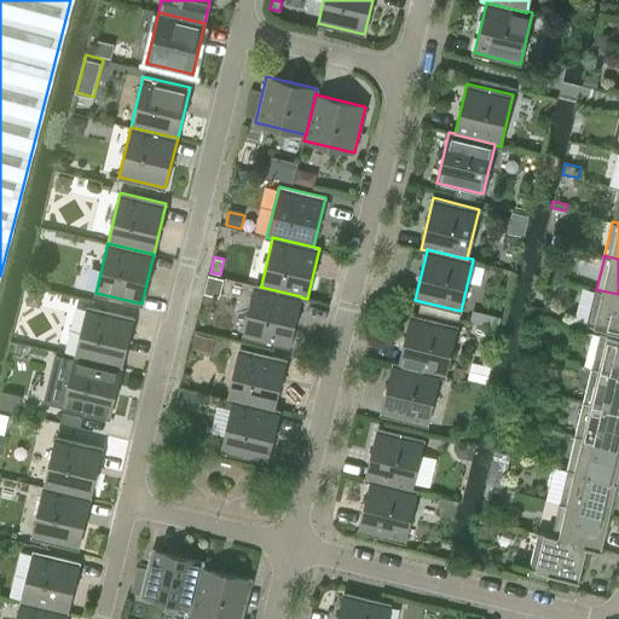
[(221,298),(225,279),(209,275),(204,293),(221,298)]
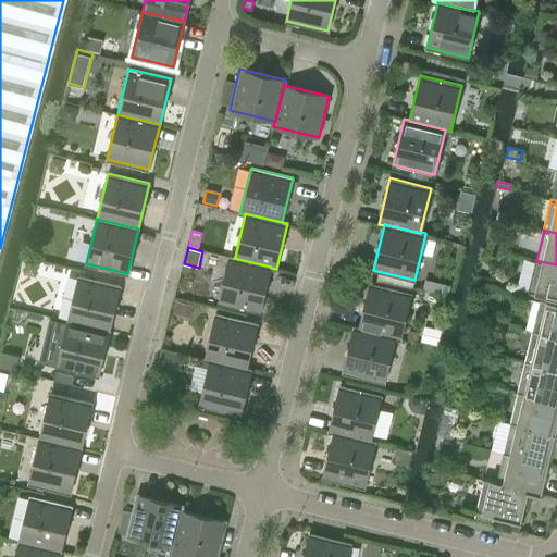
[(271,267),(234,258),(235,257),(230,256),(219,302),(260,312),(271,268),(271,267)]
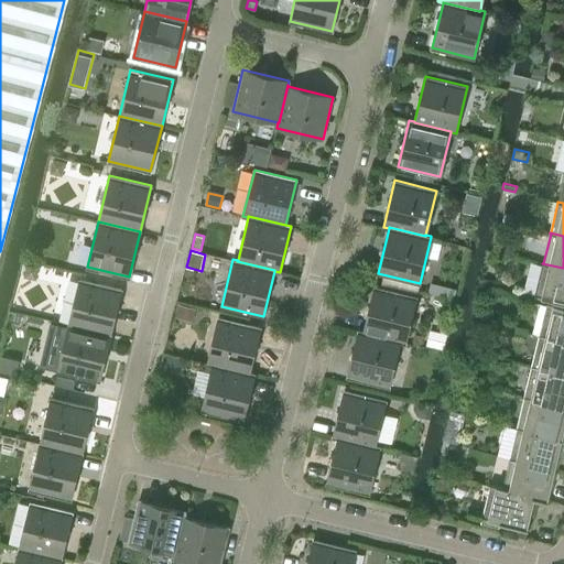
[(563,268),(542,263),(543,264),(535,294),(534,295),(563,302),(563,268)]
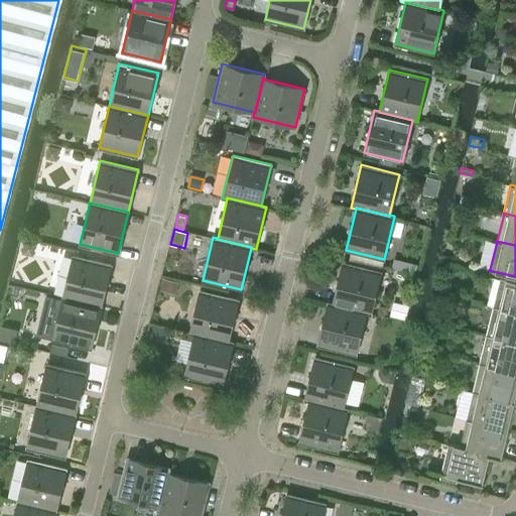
[(74,255),(63,297),(102,306),(112,264),(74,255)]
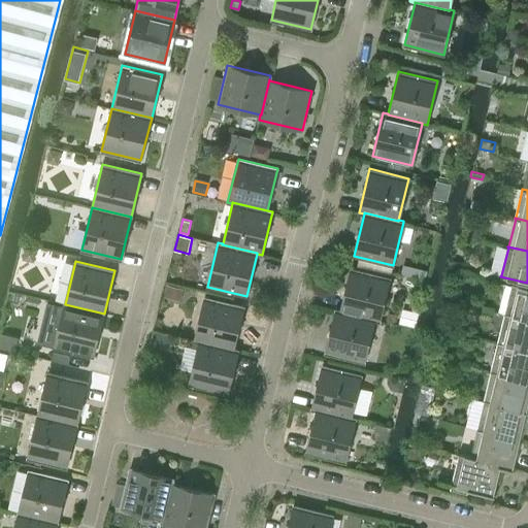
[(402,263),(400,273),(425,279),(427,269),(402,263)]
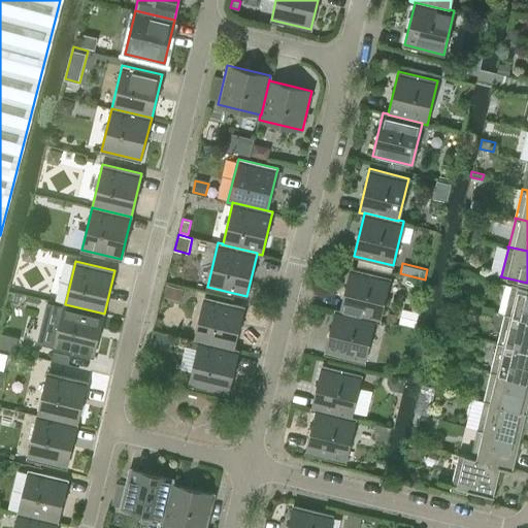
[(380,321),(390,277),(351,268),(340,310),(374,319),(374,320),(380,321)]
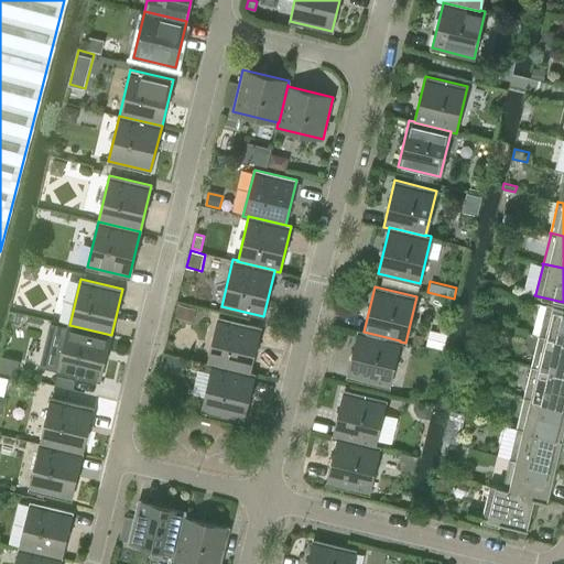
[(539,334),(563,339),(563,306),(546,302),(546,304),(548,304),(540,334),(539,334)]
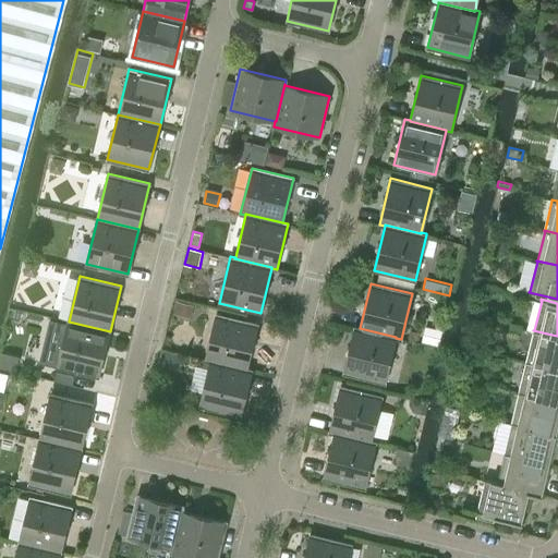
[(205,360),(210,361),(210,360),(247,370),(247,368),(258,324),(216,314),(205,360)]
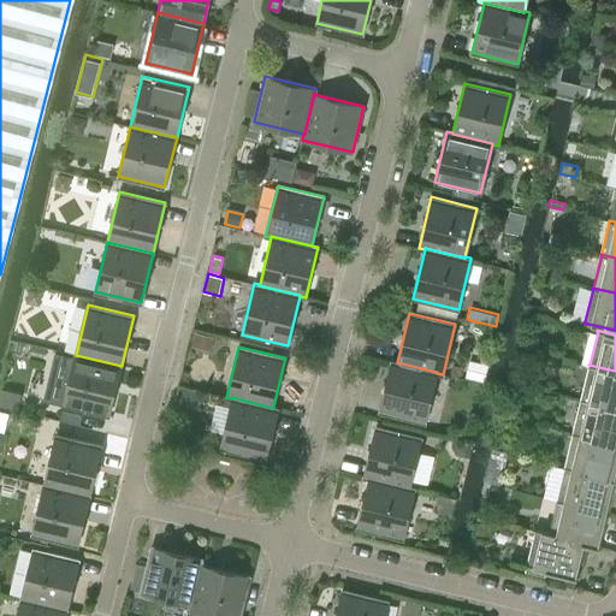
[(122,366),(76,355),(64,404),(110,415),(122,366)]
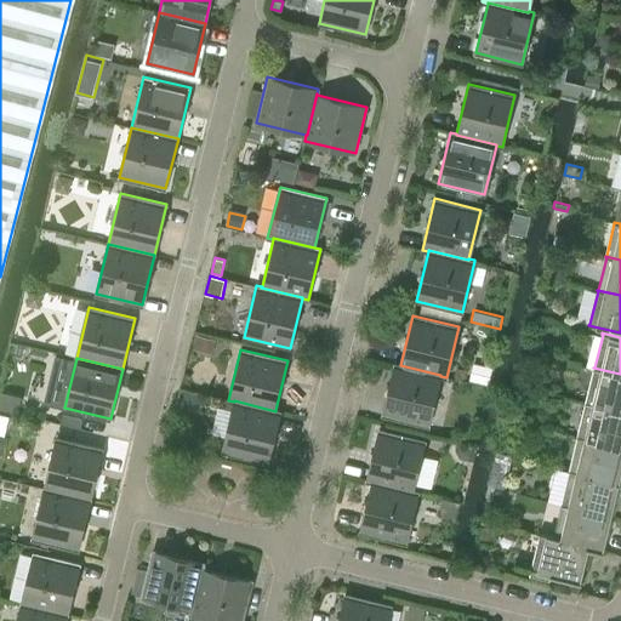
[(382,415),(428,426),(440,376),(440,375),(400,365),(394,363),(382,415)]
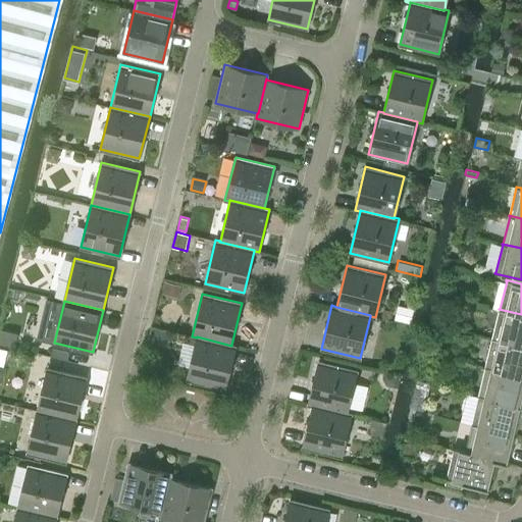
[(395,319),(411,323),(414,309),(398,305),(395,319)]
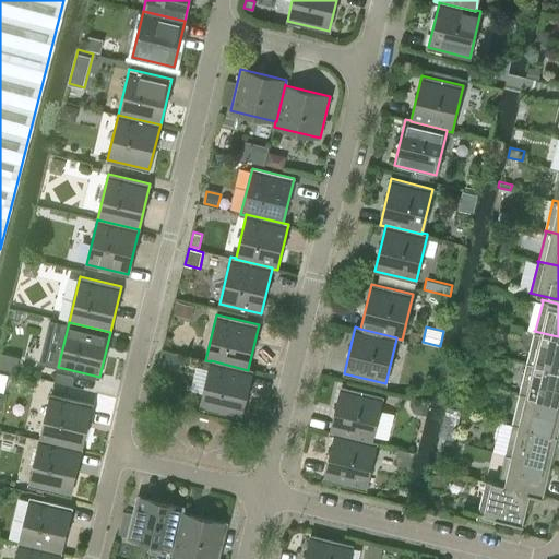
[(558,336),(534,331),(534,332),(535,332),(527,361),(526,361),(558,369),(558,336)]
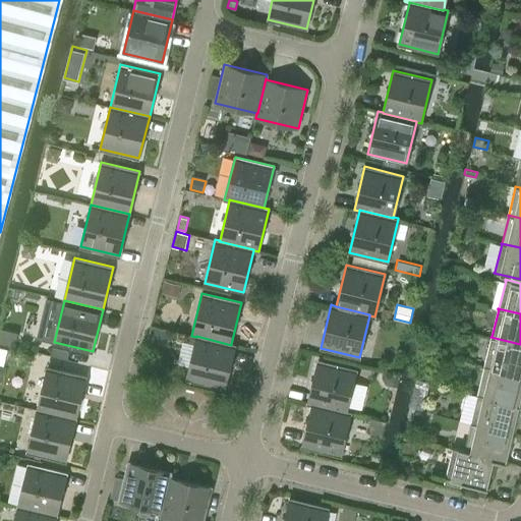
[(457,322),(432,316),(431,322),(456,328),(457,322)]
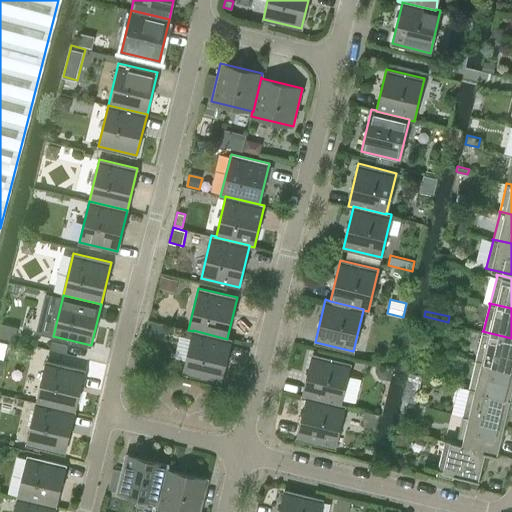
[(193,330),(193,331),(183,372),(221,381),(231,339),(227,338),(227,339),(193,330)]
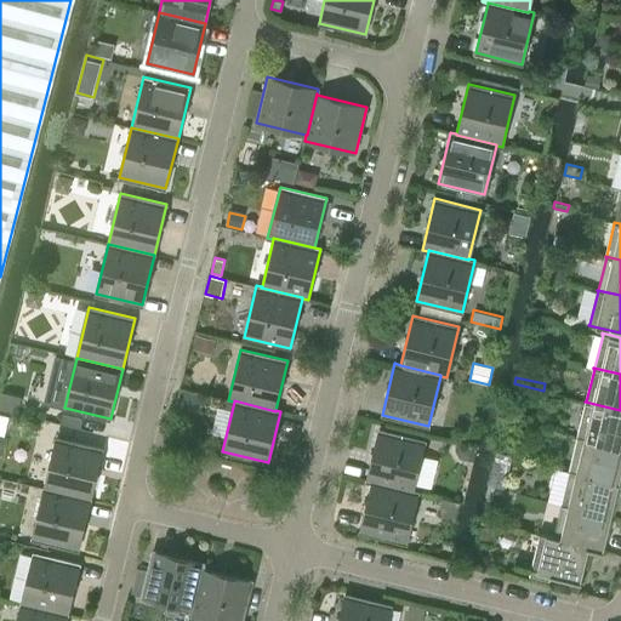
[(620,410),(585,402),(585,403),(586,403),(577,436),(620,446),(620,410)]
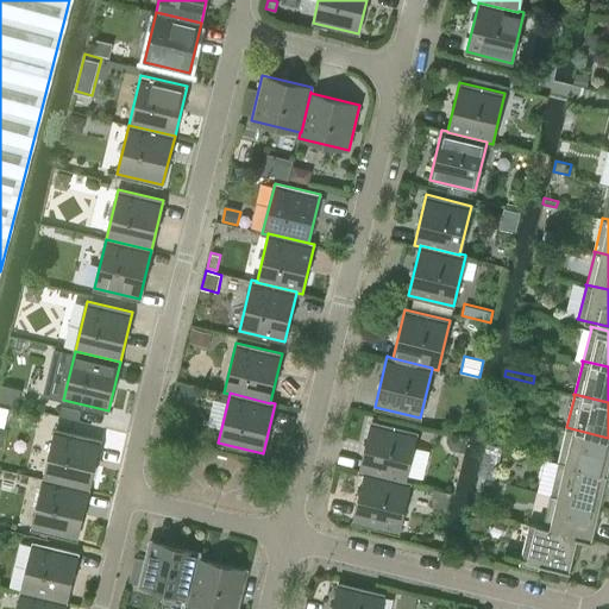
[(359,471),(365,472),(365,471),(405,482),(406,481),(416,432),(371,421),(359,471)]
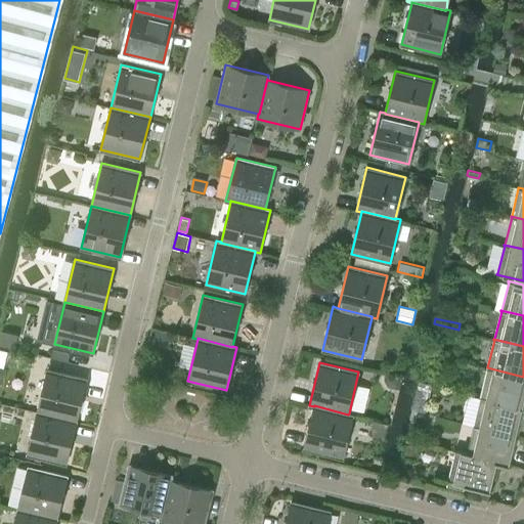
[(523,398),(523,377),(487,367),(487,368),(481,396),(480,396),(523,407),(523,406),(522,406),(523,398)]
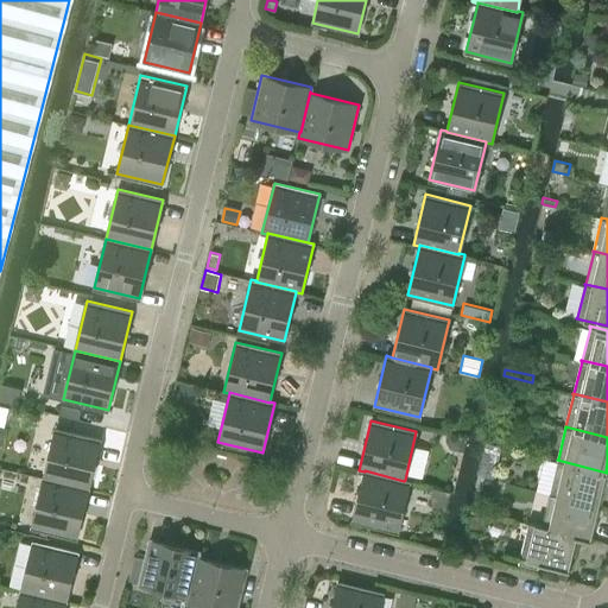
[(56,429),(44,477),(89,488),(101,439),(56,429)]
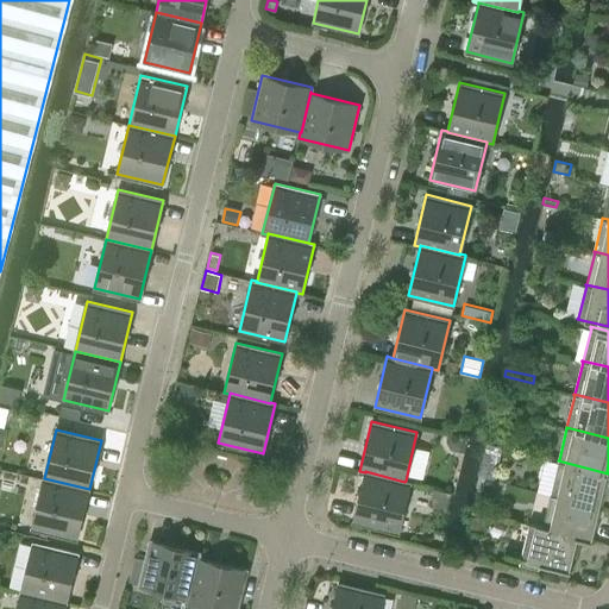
[(503,446),(506,435),(493,432),(490,444),(503,446)]
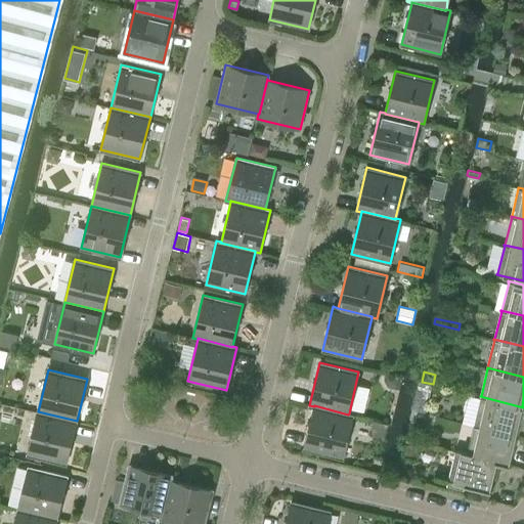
[(523,407),(480,396),(480,397),(481,397),(474,425),(473,425),(515,435),(522,407),(523,407)]
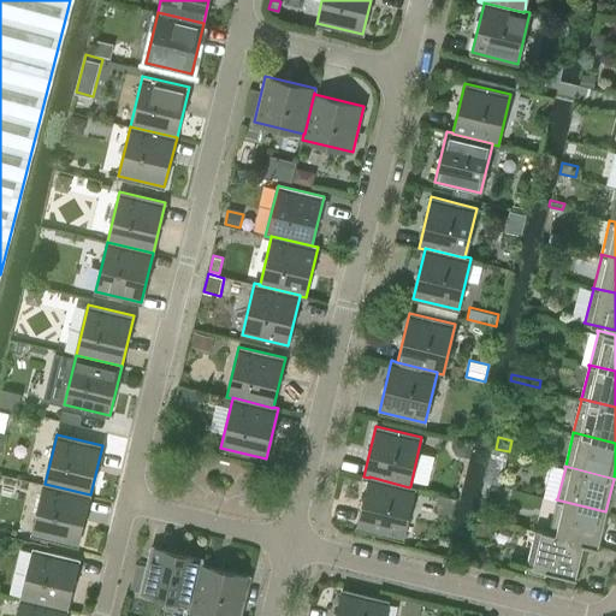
[(357,527),(403,538),(415,487),(410,486),(409,487),(369,477),(369,478),(357,527)]
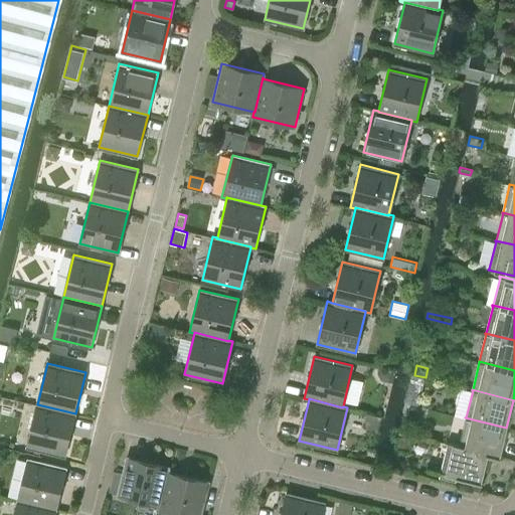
[(75,413),(37,404),(27,447),(65,456),(75,413)]
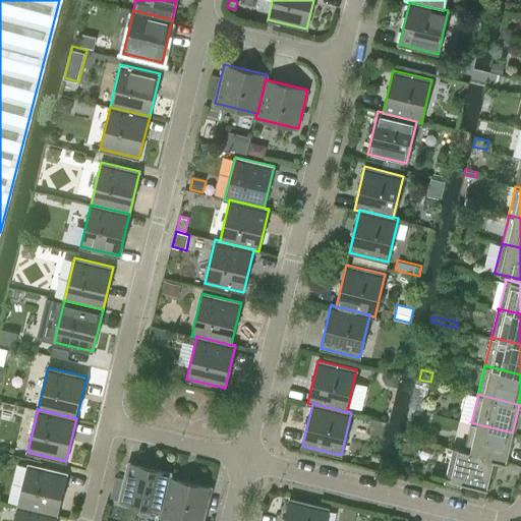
[(383,436),(386,421),(379,419),(370,417),(368,431),(383,436)]
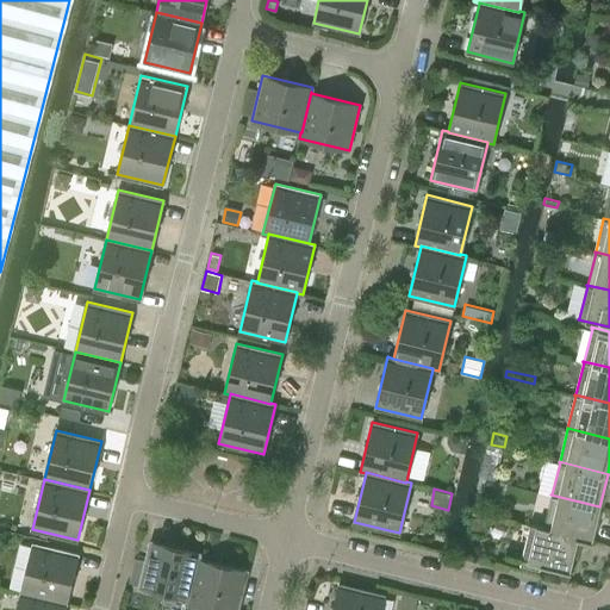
[(599,506),(551,495),(551,496),(552,496),(543,527),(543,529),(578,536),(578,539),(593,542),(593,540),(592,540),(599,506)]
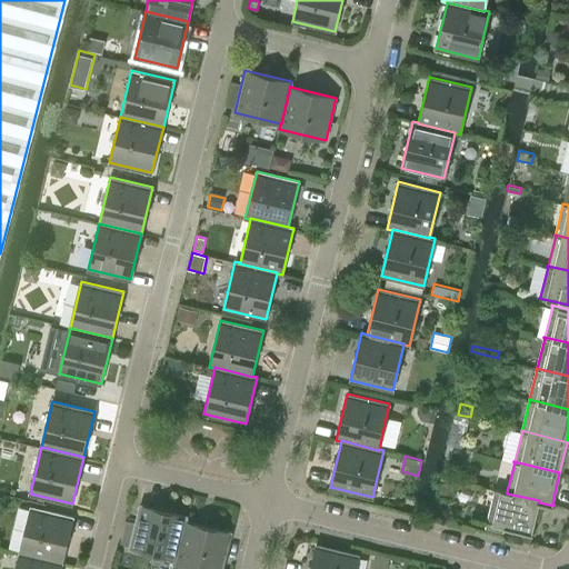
[(451,498),(455,483),(441,481),(439,496),(451,498)]
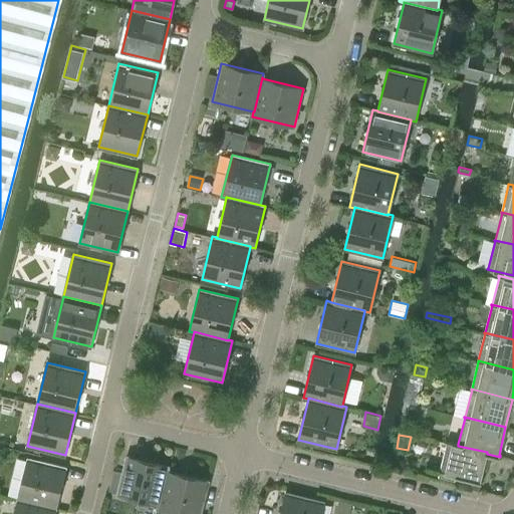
[(458,446),(458,444),(446,441),(446,443),(440,471),(439,470),(439,472),(440,472),(439,476),(455,480),(455,476),(482,482),(482,481),(480,480),(487,454),(487,452),(458,446)]
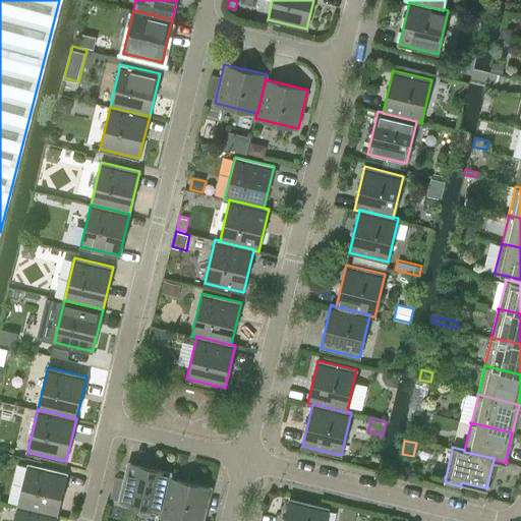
[(162,511),(170,476),(171,472),(128,461),(123,485),(114,483),(110,499),(161,511),(162,511)]
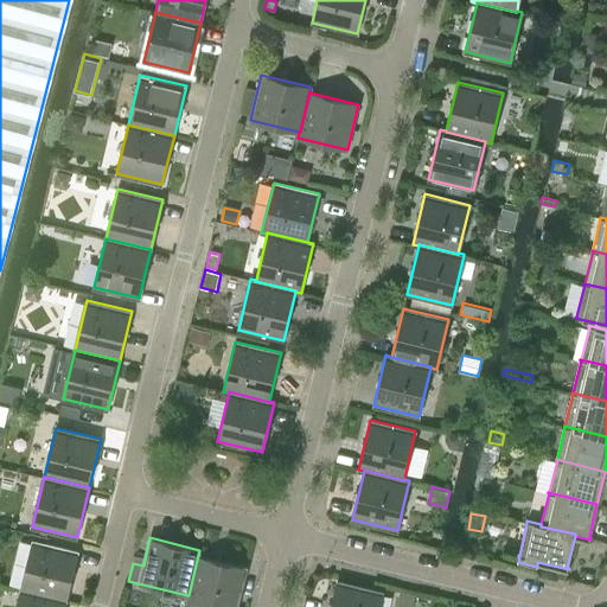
[(33,540),(21,589),(66,600),(78,551),(33,540)]
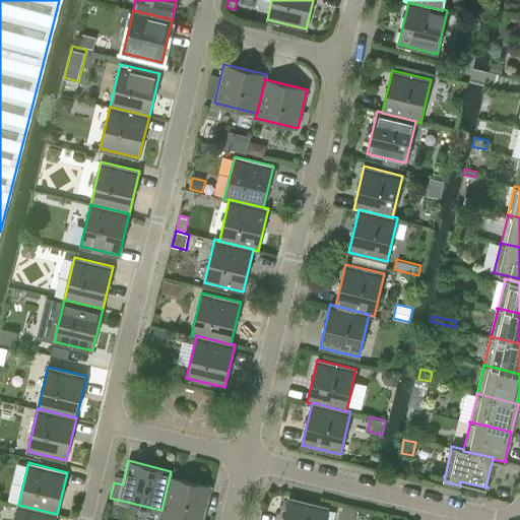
[(202,519),(211,485),(170,475),(161,510),(160,510),(159,514),(183,519),(202,519)]
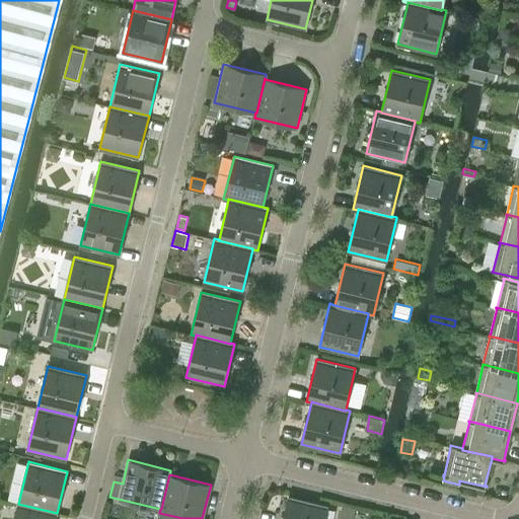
[(288,497),(283,518),(323,518),(327,506),(288,497)]
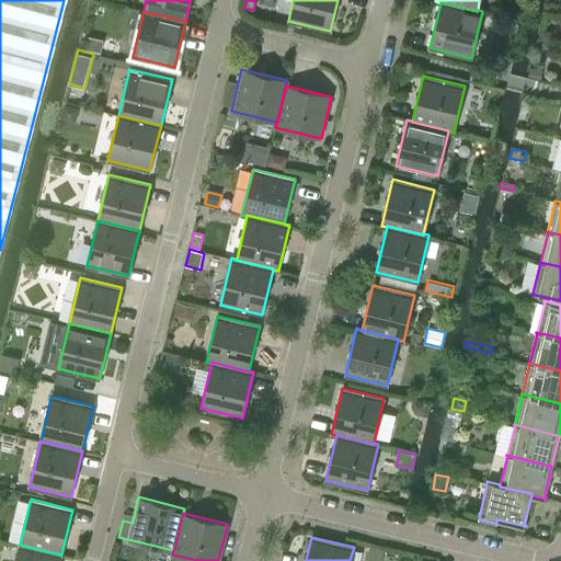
[(59,560),(61,554),(20,545),(15,560),(59,560)]
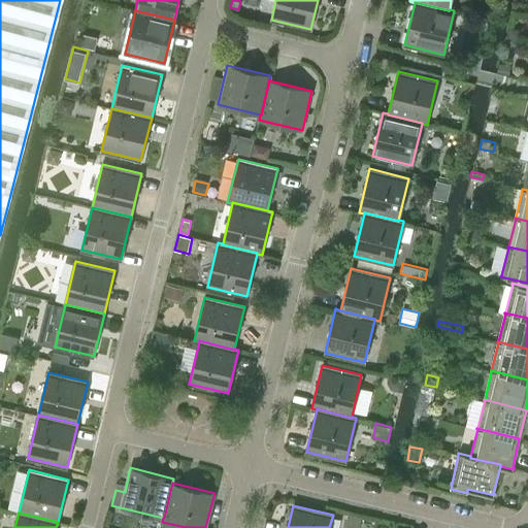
[(345,524),(359,527),(362,517),(348,514),(345,524)]
